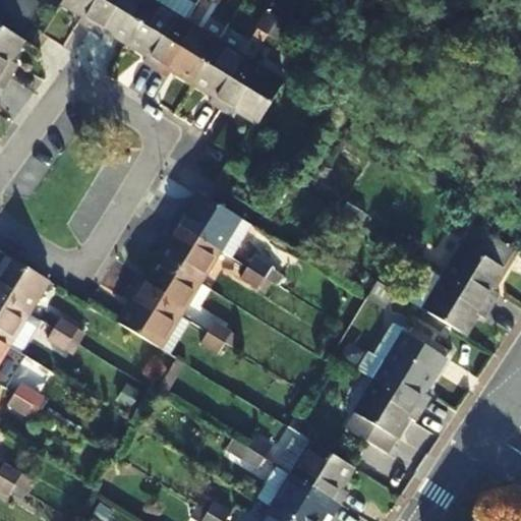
[(88,30),(105,0),(58,0),(58,2),(76,13),(73,21),(88,30)]
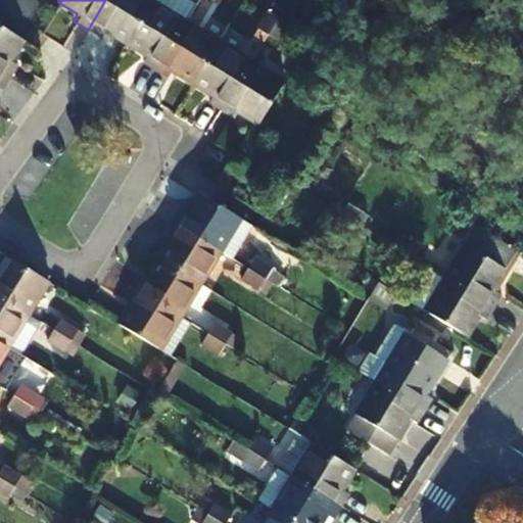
[(105,0),(88,30),(98,36),(102,29),(125,42),(150,0),(149,0),(105,0)]
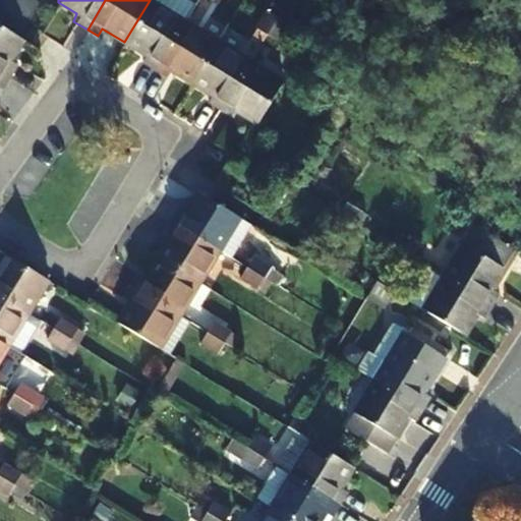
[(164,10),(150,0),(124,42),(142,53),(138,60),(155,70),(185,19),(165,6),(164,10)]
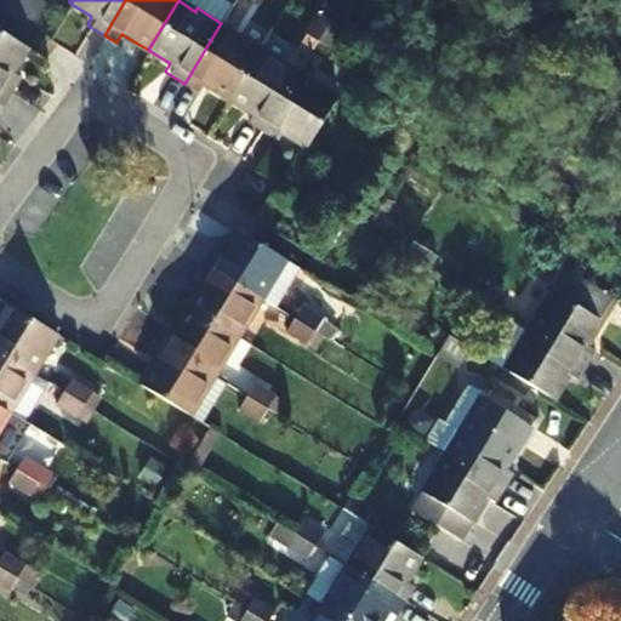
[(197,7),(221,23),(223,20),(232,4),(224,0),(177,0),(178,0),(195,12),(197,7)]
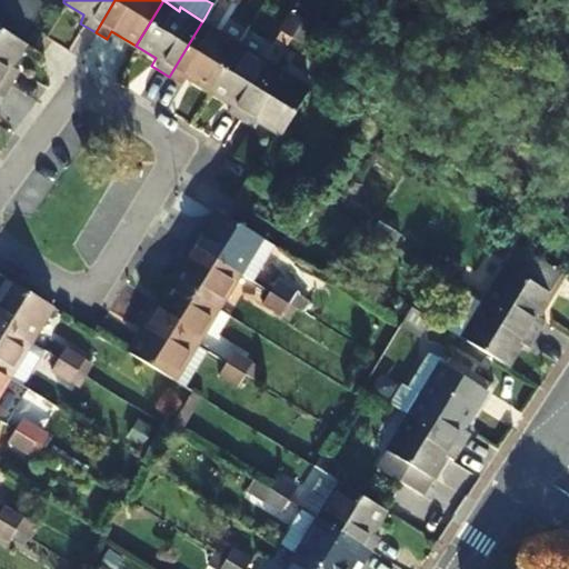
[(289,36),(300,18),(288,10),(277,28),(289,36)]
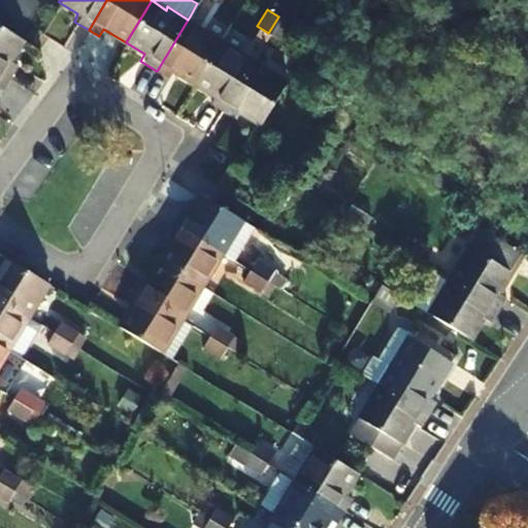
[(278,17),(268,33),(278,40),(289,23),(278,17)]
